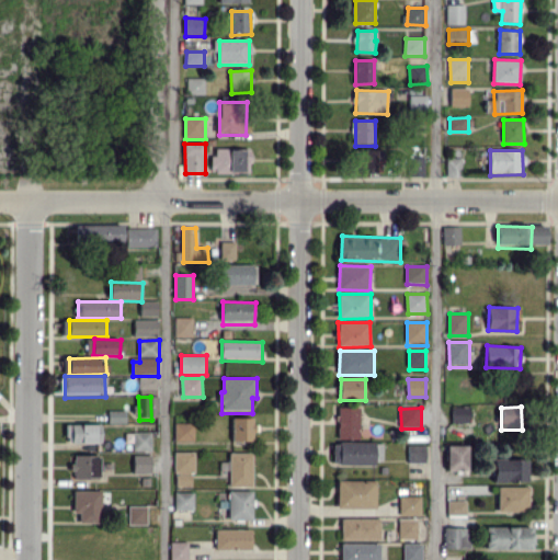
[(340,441),(361,440),(361,409),(339,409),(340,441)]
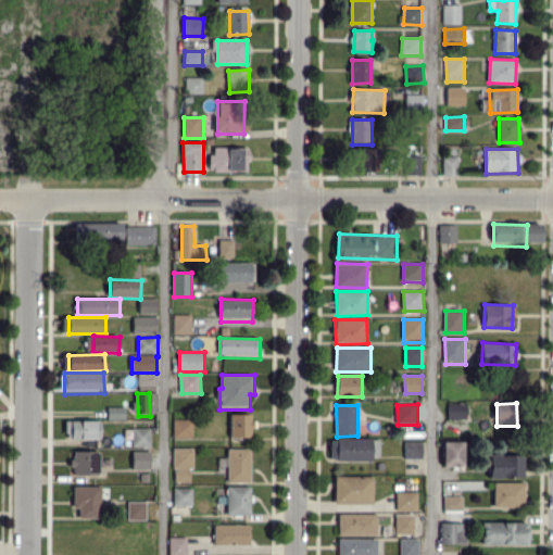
[(124,407),(109,408),(110,420),(125,419),(124,407)]
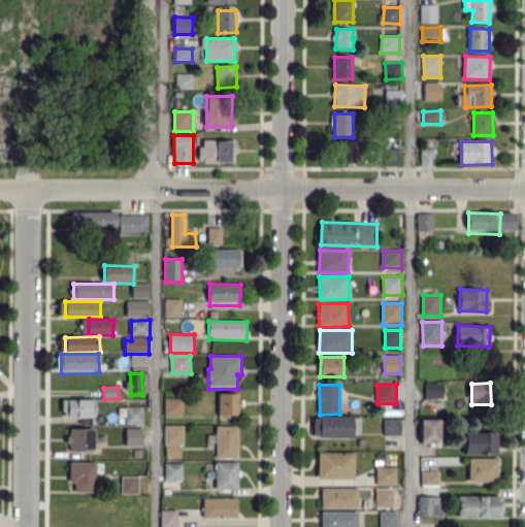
[(220,417),(240,416),(239,393),(219,393),(220,417)]
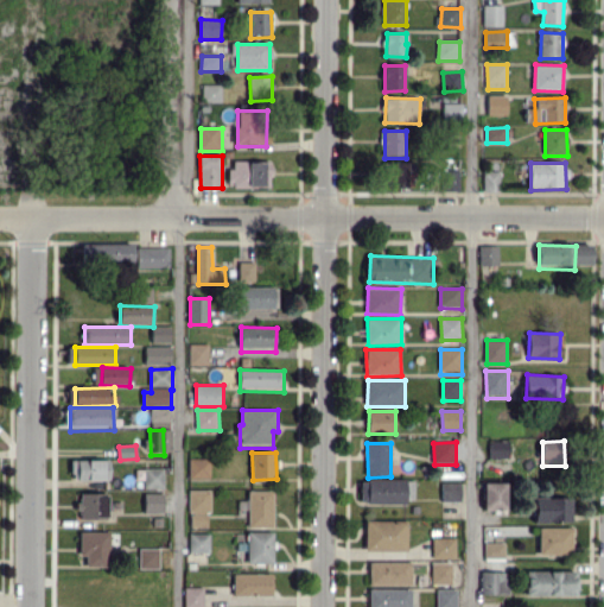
[(191,481),(211,480),(210,459),(190,460),(191,481)]
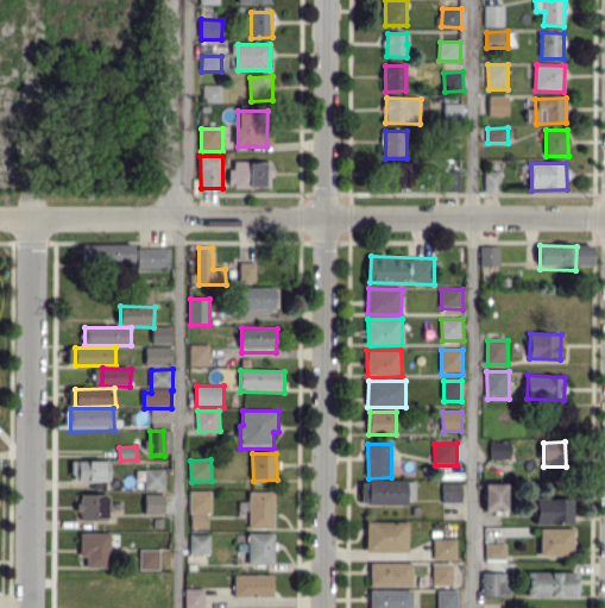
[(111,462),(80,461),(79,486),(111,486),(111,462)]
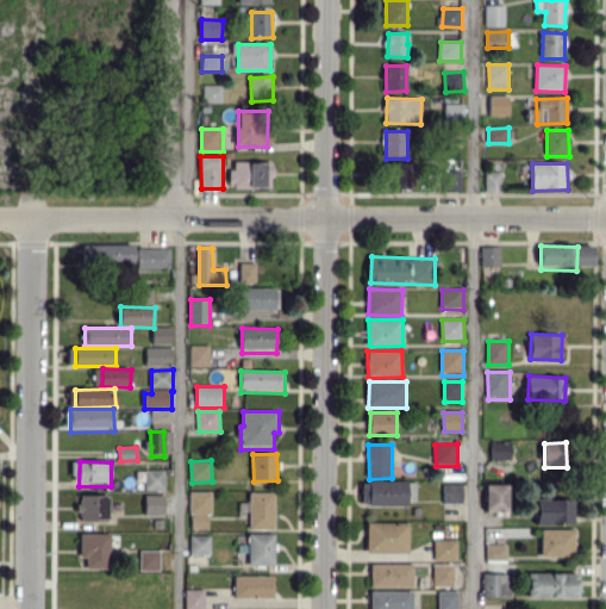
[(147,491),(167,490),(167,470),(147,471),(147,491)]
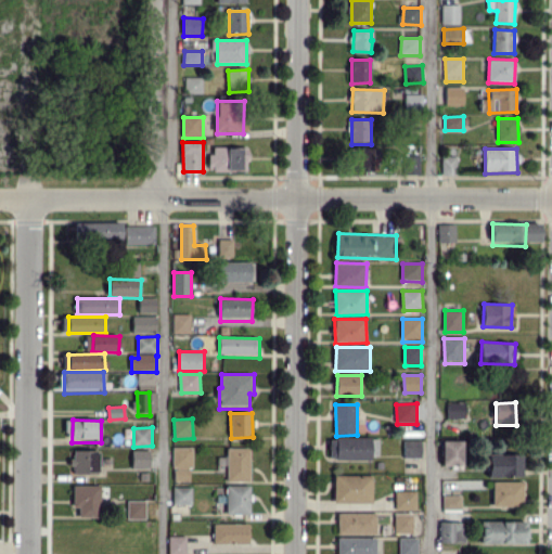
[(371,463),(372,438),(337,437),(336,462),(371,463)]
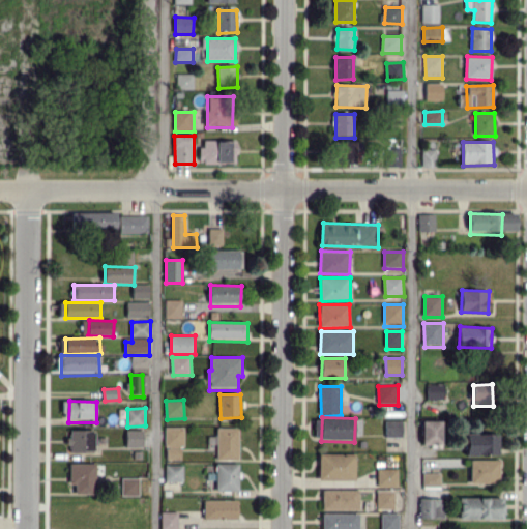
[(387,438),(404,437),(404,420),(387,420),(387,438)]
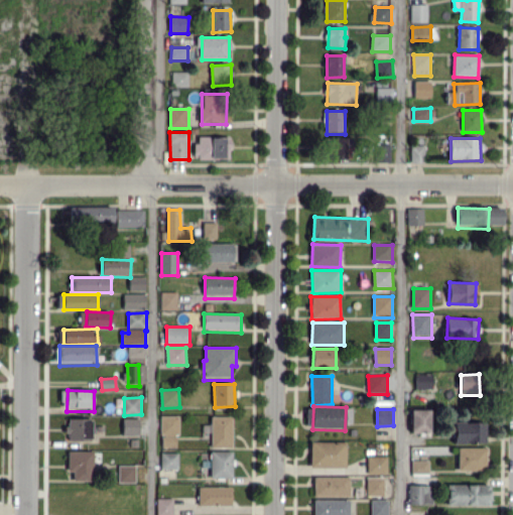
[(432,409),(412,410),(412,435),(432,435),(432,409)]
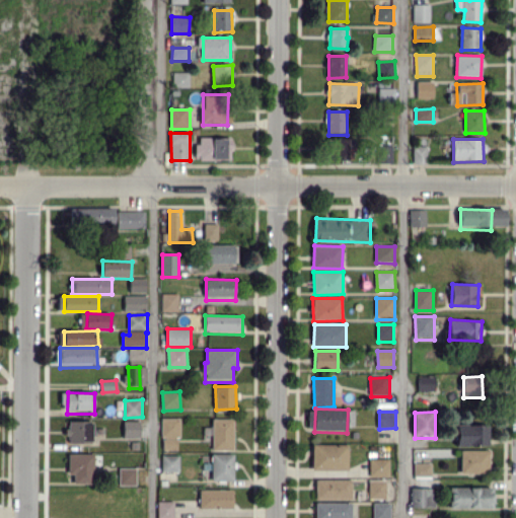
[(180,451),(180,419),(163,419),(163,452),(180,451)]
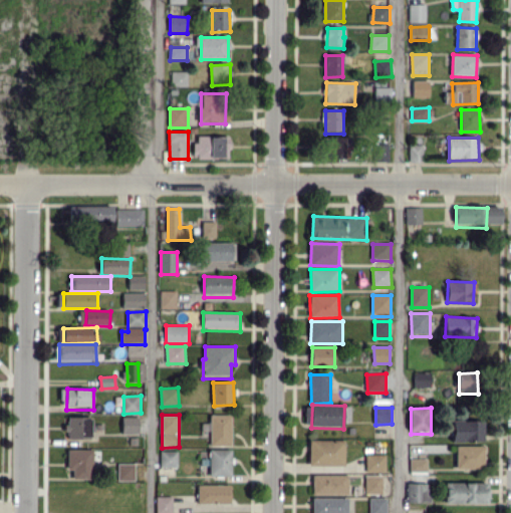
[(211,447),(232,447),(233,416),(211,416),(211,447)]
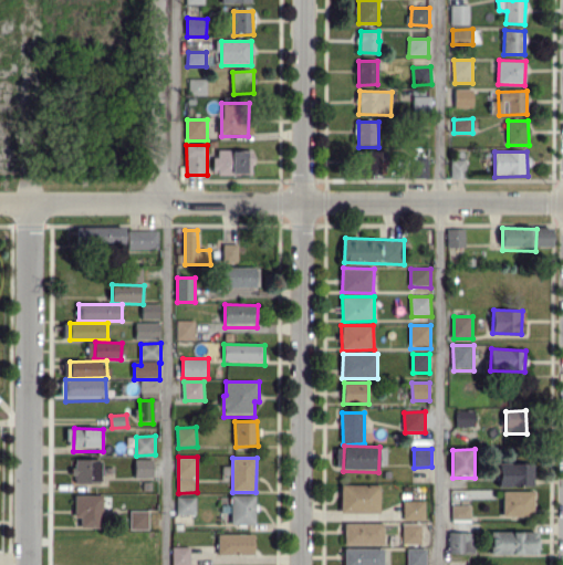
[(136,479),(153,479),(154,459),(136,459),(136,479)]
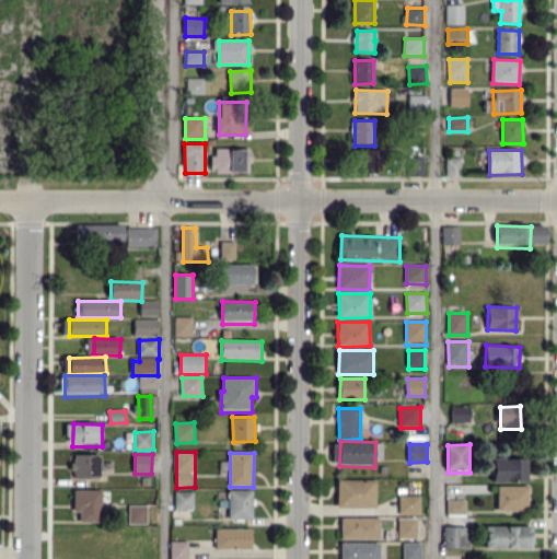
[(100,456),(73,455),(73,472),(77,472),(77,481),(100,481),(100,456)]
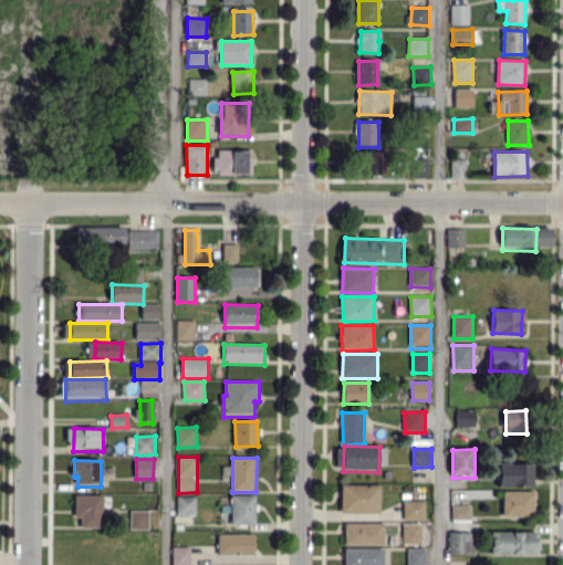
[(499,487),(533,488),(534,462),(500,461),(499,487)]
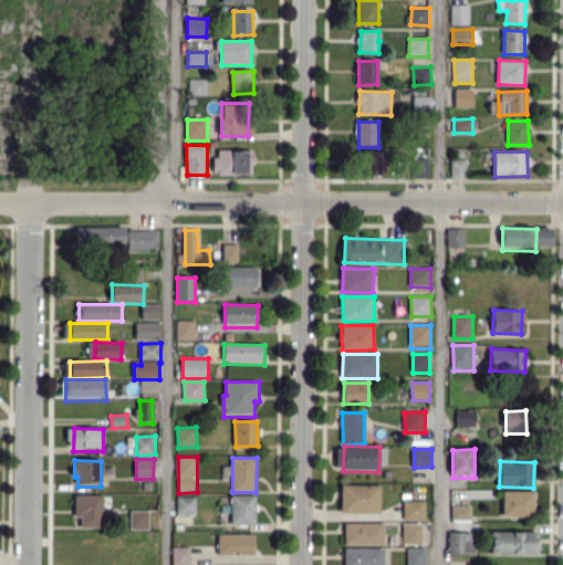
[(381,485),(342,485),(342,516),(381,515),(381,485)]
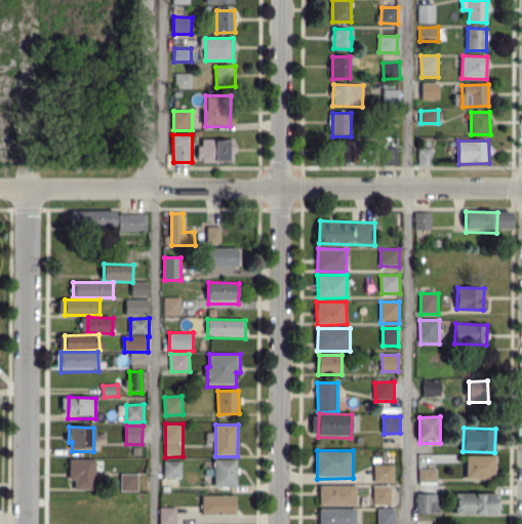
[(468,481),(496,481),(496,456),(468,455),(468,481)]
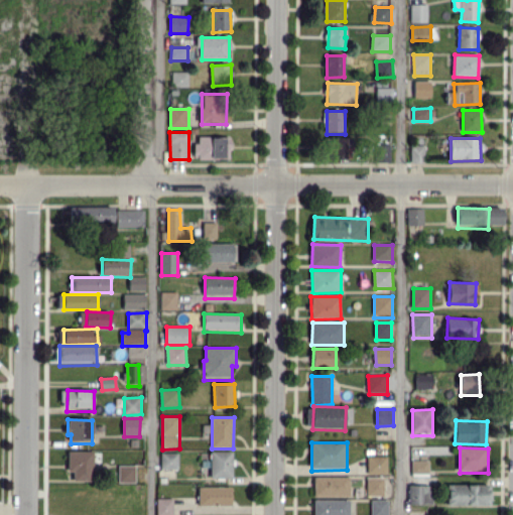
[(95,452),(69,452),(69,473),(75,473),(75,481),(94,481),(95,452)]
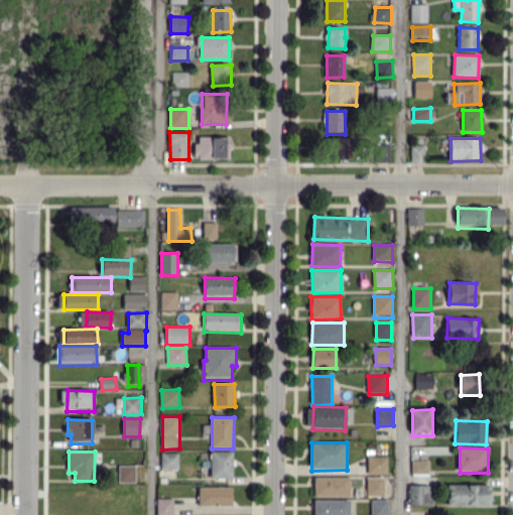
[(234,452),(211,452),(211,481),(233,481),(234,452)]
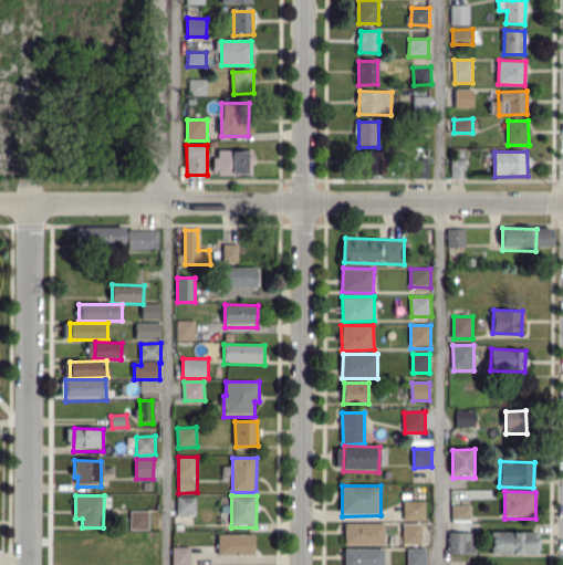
[(178,515),(197,516),(197,497),(178,497),(178,515)]
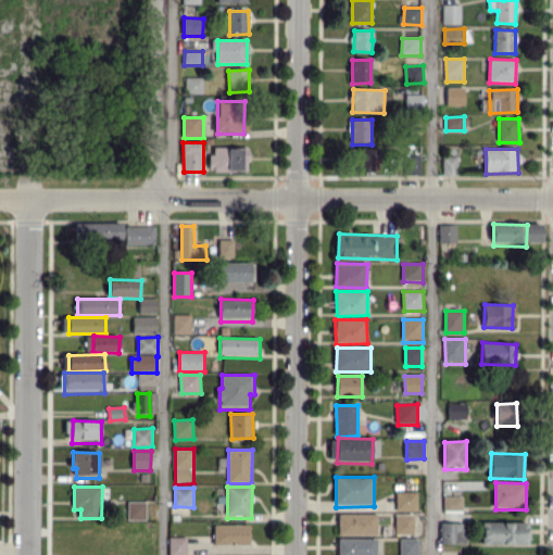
[(397,512),(419,512),(419,493),(398,492),(397,512)]
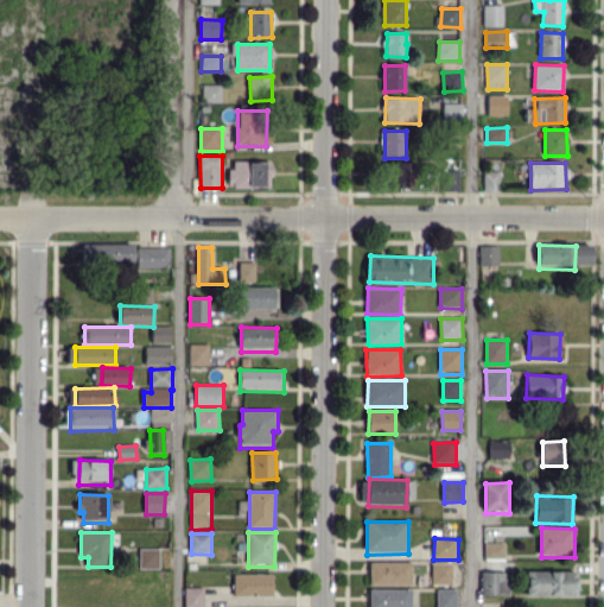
[(487,558),(507,558),(507,544),(487,543),(487,558)]
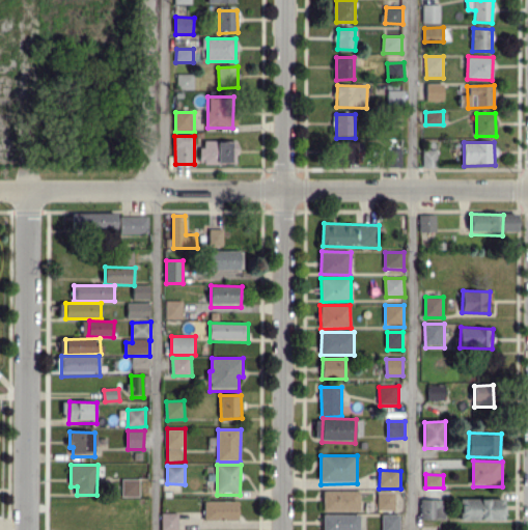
[(325,491),(324,510),(361,510),(361,492),(325,491)]
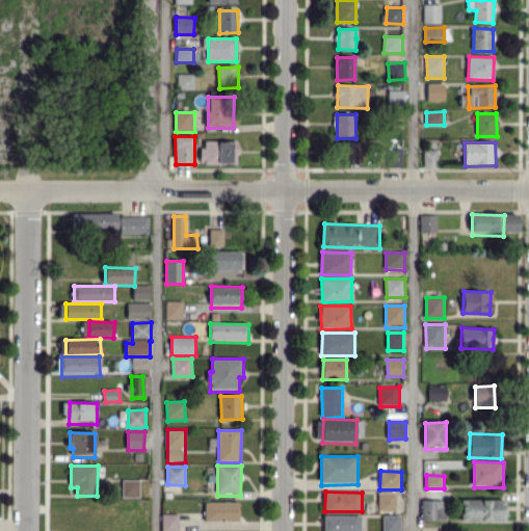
[(379,512),(398,512),(397,493),(379,493),(379,512)]
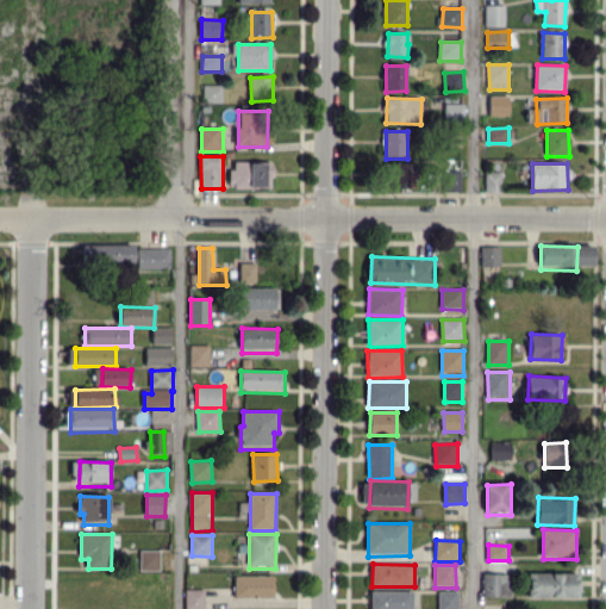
[(512,600),(511,573),(483,575),(485,601),(512,600)]
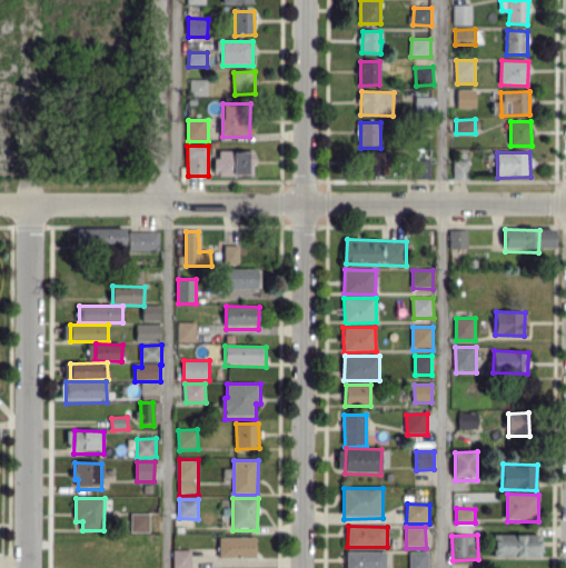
[(542,535),(495,535),(494,561),(542,562),(542,535)]
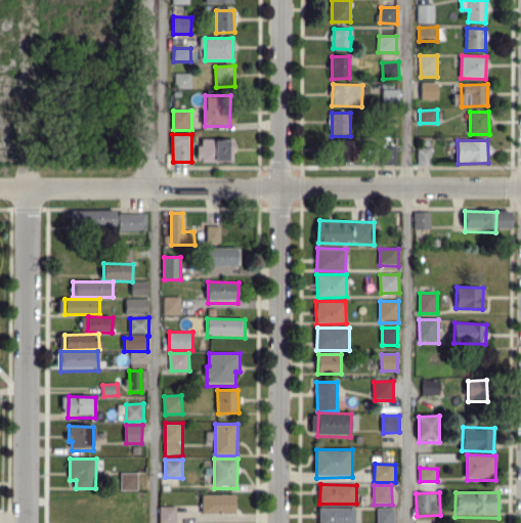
[(236,495),(203,494),(202,516),(235,517),(236,495)]
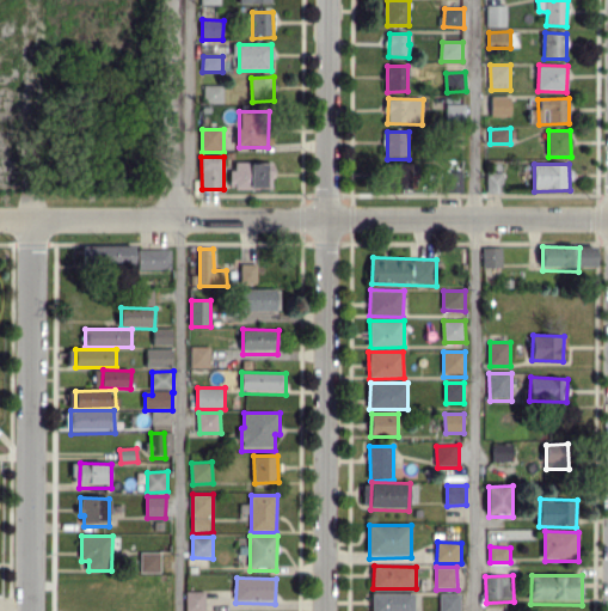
[(415,610),(415,593),(373,593),(373,610),(415,610)]
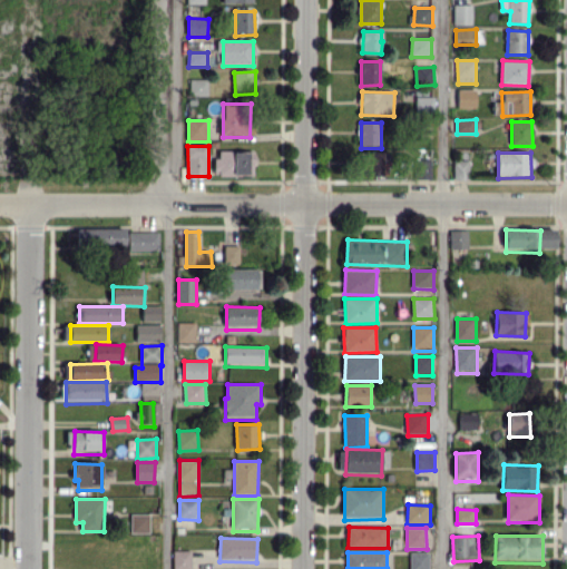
[(430,568),(430,552),(411,553),(411,568),(430,568)]
